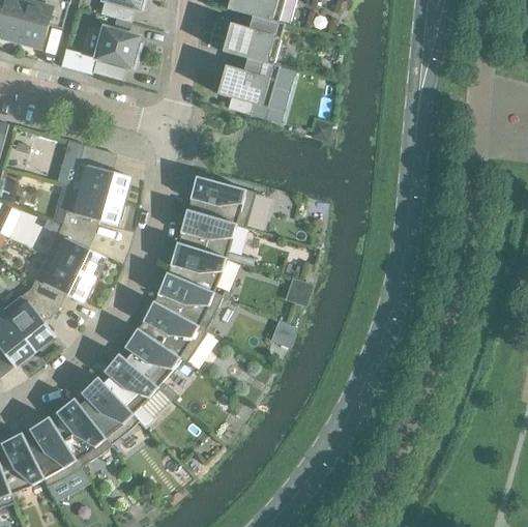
[(3,0),(0,12),(0,36),(17,41),(27,0),(3,0)]
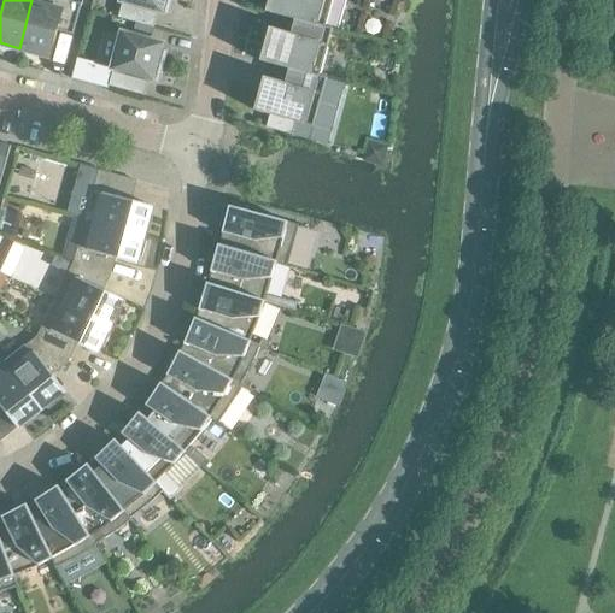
[(31,0),(19,48),(47,56),(47,54),(54,29),(70,33),(78,3),(70,0),(31,0)]
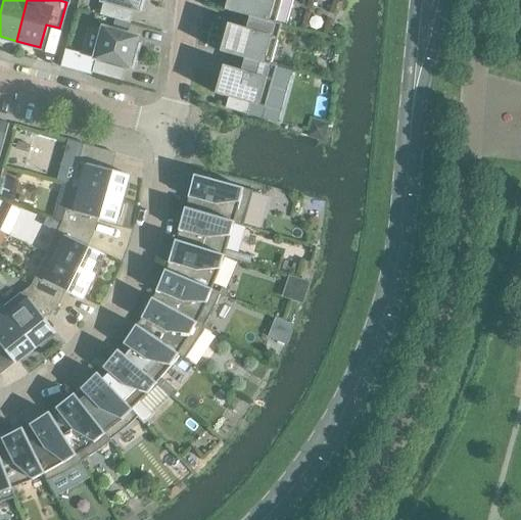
[(98,13),(128,21),(132,8),(136,9),(137,0),(100,0),(101,0),(98,13)]
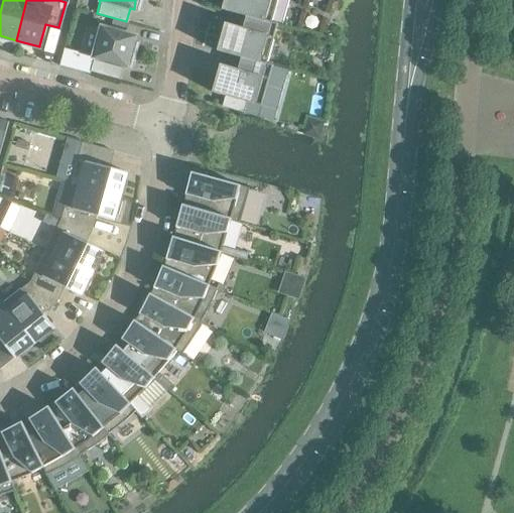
[(222,0),(221,8),(244,14),(275,23),(275,22),(269,20),(274,0),(222,0)]
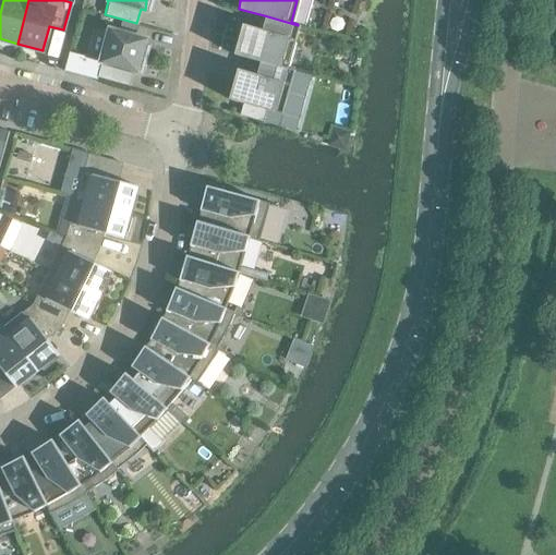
[(298,25),(264,15),(261,29),(241,24),(233,53),(260,60),(292,70),(292,69),(286,67),(298,25)]
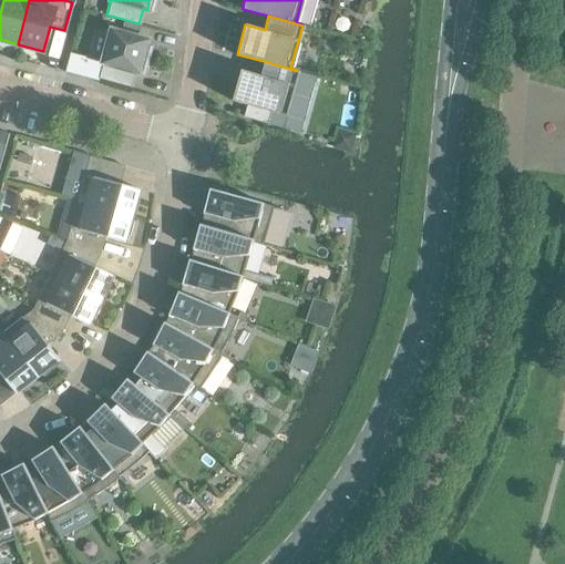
[(152,43),(147,41),(147,39),(110,28),(100,62),(101,62),(98,77),(130,85),(134,71),(139,72),(142,59),(147,60),(152,43)]
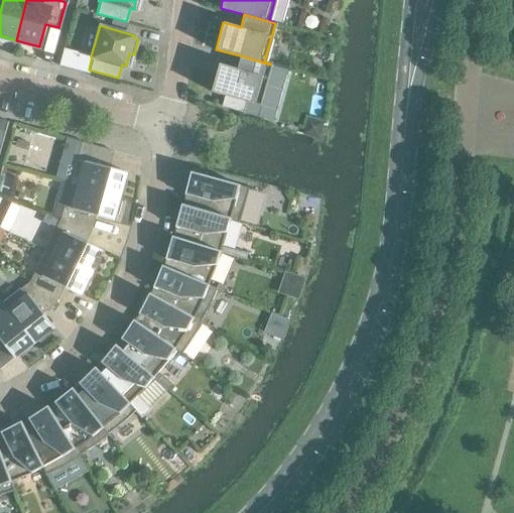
[(270,65),(240,55),(236,69),(219,63),(211,91),(224,94),(221,105),(242,111),(245,101),(259,105),(270,65)]
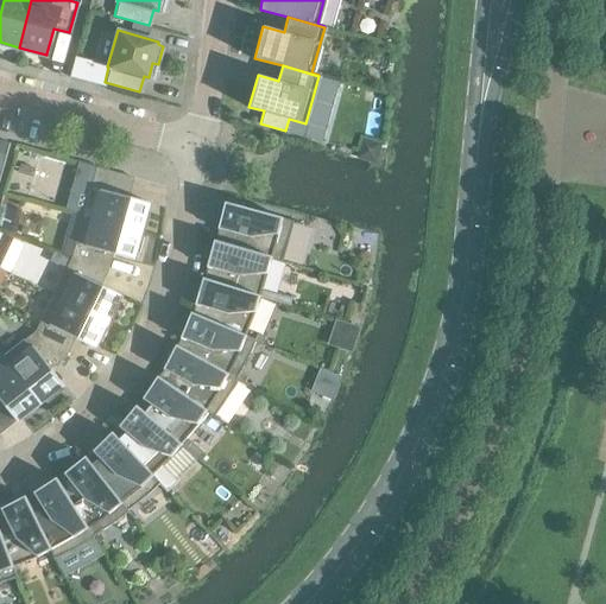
[(81,215),(90,217),(90,216),(140,230),(141,226),(144,227),(149,210),(146,209),(147,202),(121,195),(126,175),(95,165),(81,215)]
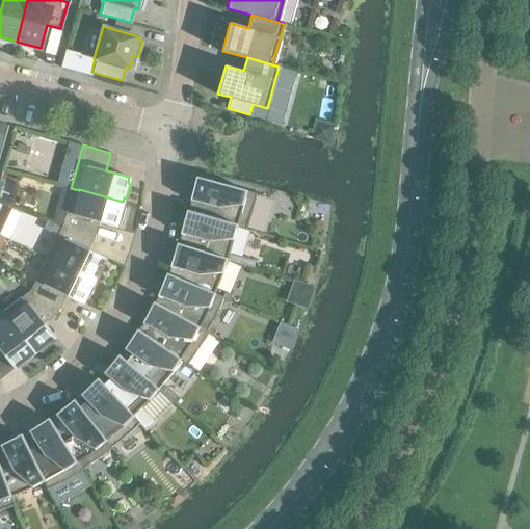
[(190,199),(186,211),(195,214),(195,213),(236,225),(236,226),(244,229),(255,192),(195,177),(190,199)]
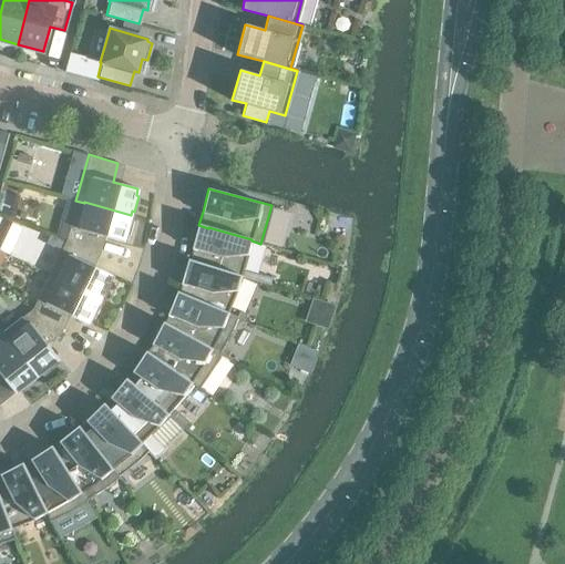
[(69,225),(64,239),(93,250),(98,235),(123,242),(125,235),(127,235),(132,219),(130,219),(131,215),(84,202),(84,203),(78,227),(69,225)]
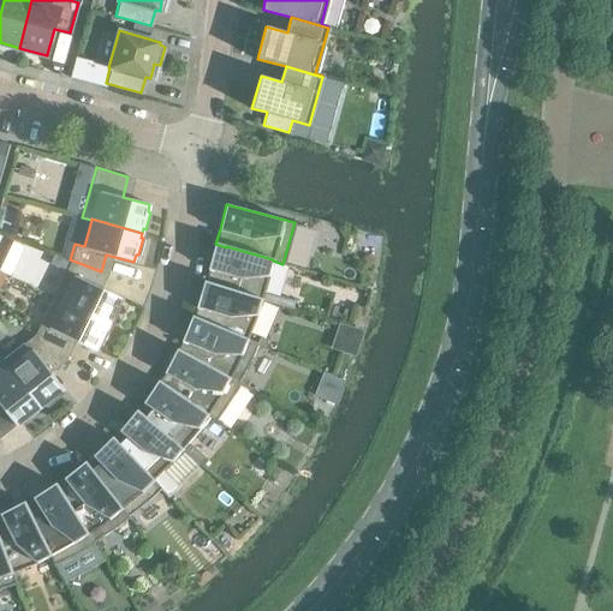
[(1,235),(0,234),(0,269),(5,273),(7,274),(22,245),(1,234),(1,235)]
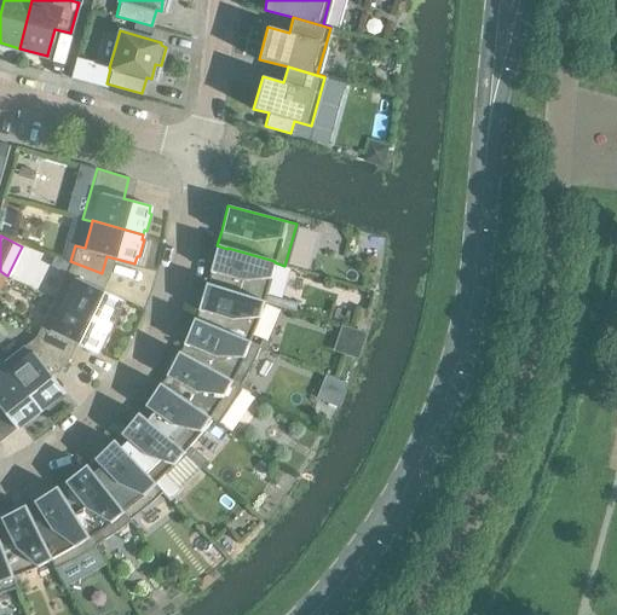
[(209,270),(205,284),(215,288),(215,286),(263,301),(275,262),(275,261),(228,248),(228,249),(217,245),(209,270)]
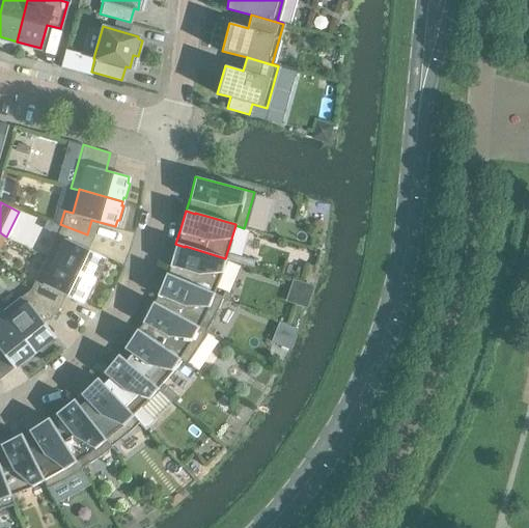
[(63,239),(53,259),(53,260),(92,279),(94,276),(96,277),(104,264),(101,262),(104,256),(82,246),(87,234),(60,224),(55,234),(63,239)]
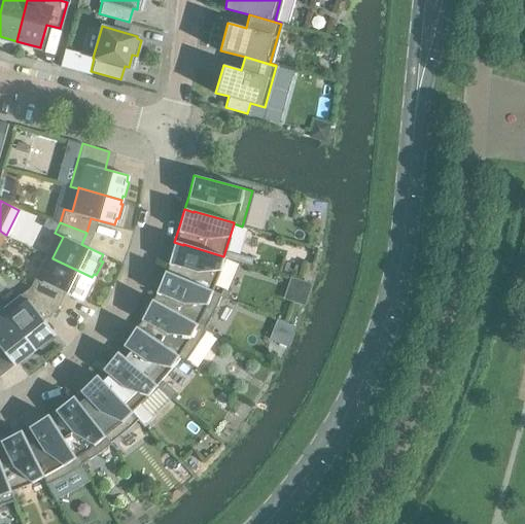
[(169,262),(164,272),(173,275),(211,290),(211,289),(219,269),(223,256),(183,244),(183,245),(174,242),(169,262)]
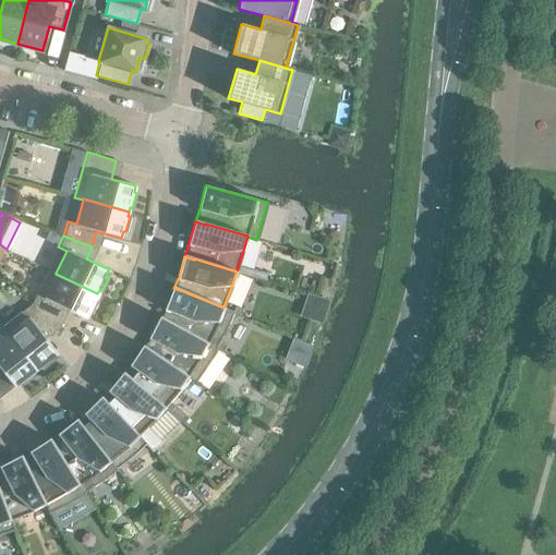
[(47,268),(31,303),(53,323),(63,306),(86,317),(88,312),(91,313),(98,299),(96,298),(97,293),(56,274),(56,273),(47,268)]
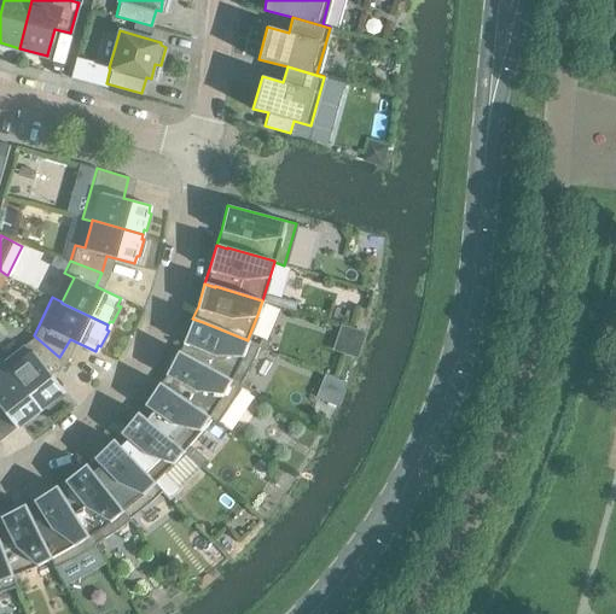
[(184,341),(176,352),(186,357),(187,356),(238,385),(239,384),(259,344),(248,339),(248,340),(203,322),(192,319),(184,341)]
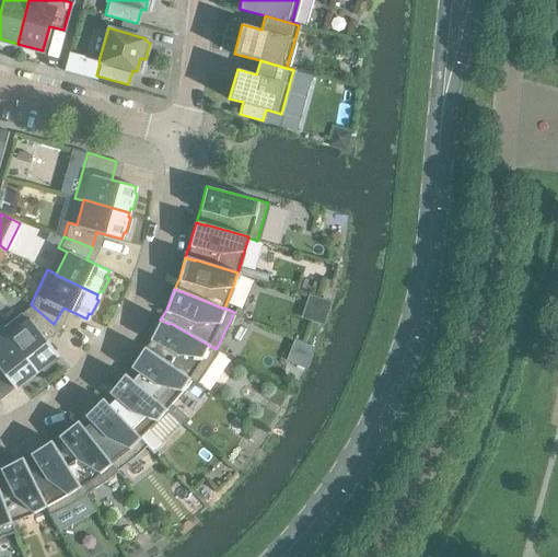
[(0,327),(7,335),(8,335),(36,372),(39,370),(41,371),(54,361),(51,359),(57,355),(42,334),(54,324),(31,304),(0,327)]
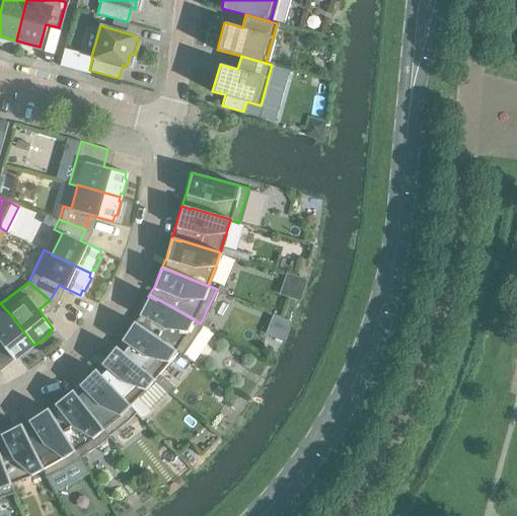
[(139,313),(133,322),(140,327),(141,326),(174,350),(173,352),(180,355),(200,323),(157,299),(156,300),(148,296),(139,313)]
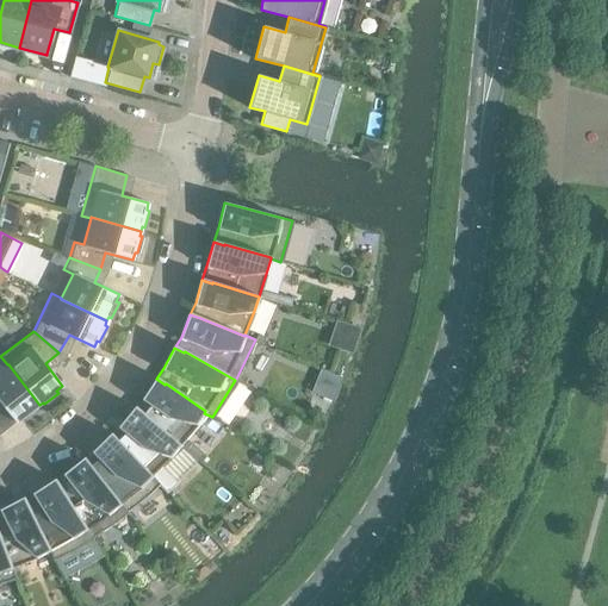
[(0,401),(16,423),(22,418),(24,420),(38,408),(36,406),(39,405),(8,364),(7,364),(0,369),(0,401)]
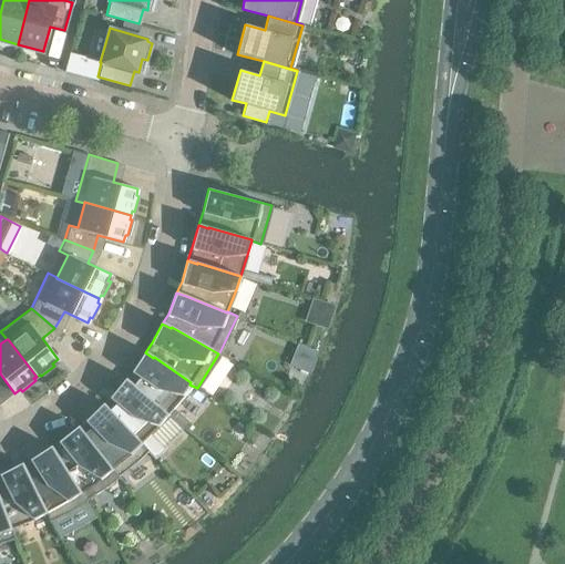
[(132,370),(125,379),(132,386),(133,385),(167,414),(168,413),(189,385),(191,382),(154,357),(153,358),(145,352),(132,370)]
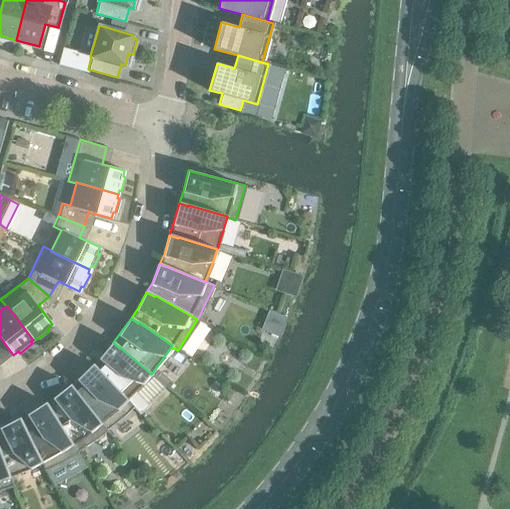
[(148,404),(135,391),(151,374),(120,347),(119,348),(113,342),(100,358),(92,365),(98,371),(99,371),(127,400),(139,413),(148,404)]
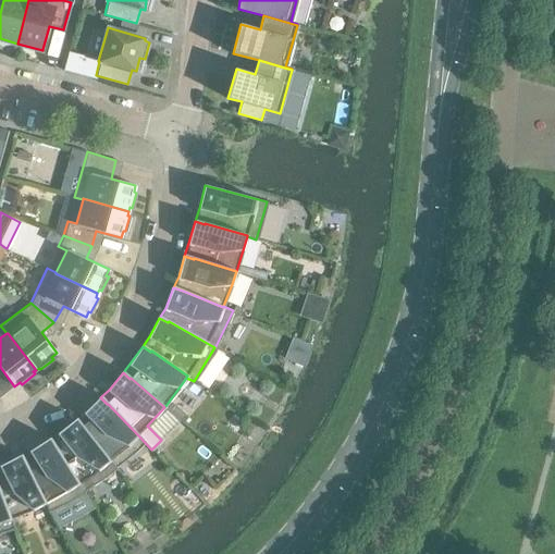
[(85,413),(75,419),(82,427),(83,427),(110,462),(110,460),(138,435),(108,404),(107,404),(100,397),(85,413)]
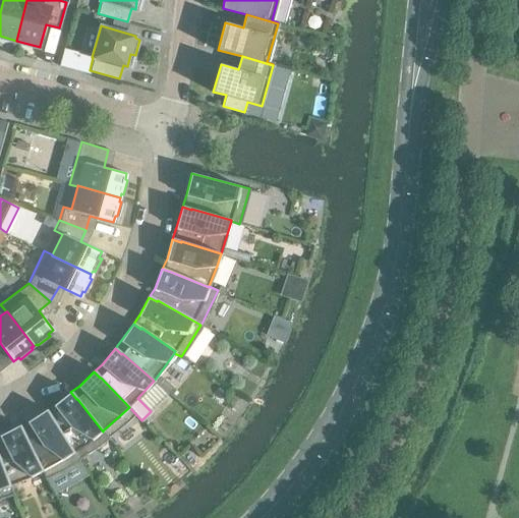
[(55,404),(46,410),(51,418),(51,417),(78,460),(78,459),(78,458),(98,446),(109,438),(103,430),(103,432),(77,399),(76,399),(70,392),(55,404)]
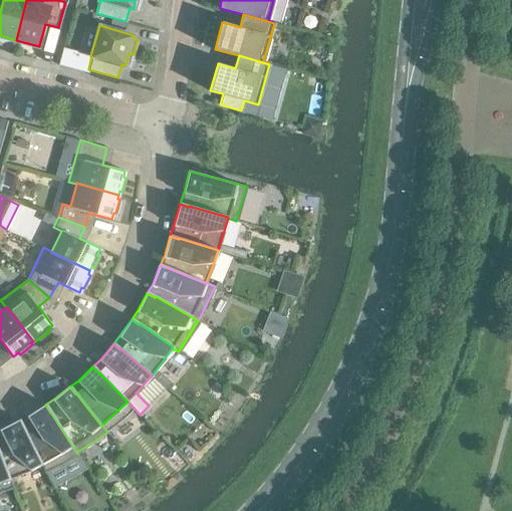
[(28,416),(18,420),(22,428),(23,428),(41,464),(40,465),(44,472),(66,460),(71,457),(77,454),(50,412),(50,413),(45,405),(28,416)]
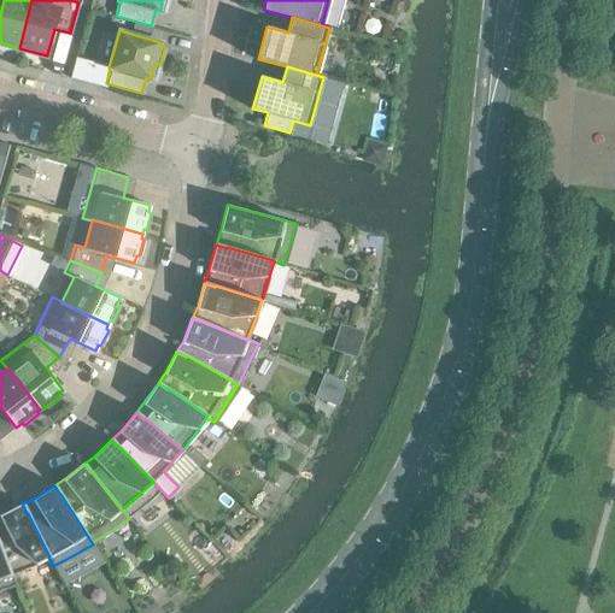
[(1,514),(0,514),(0,544),(11,573),(48,558),(50,556),(28,513),(27,513),(22,504),(1,514)]
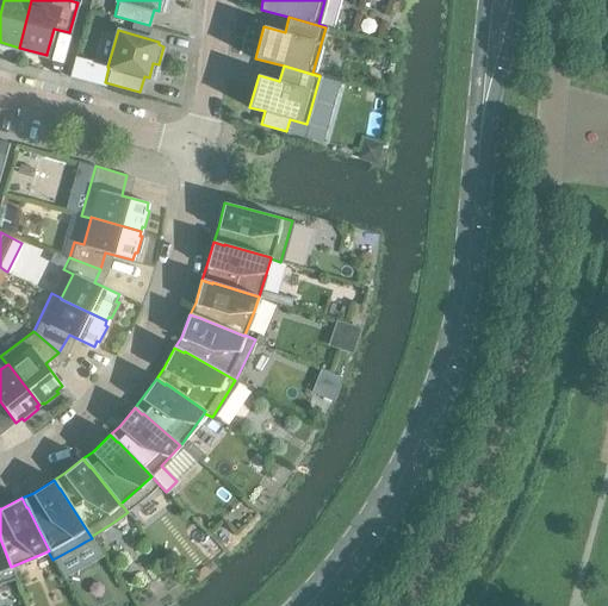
[(0,581),(16,578),(14,575),(11,567),(0,538),(0,581)]
